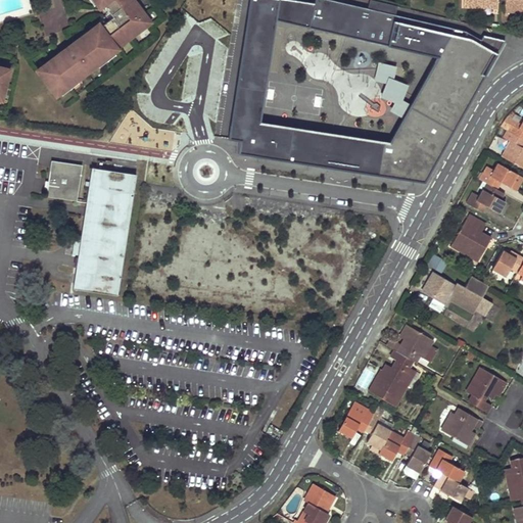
[(74,82),(75,83),(84,77),(102,62),(111,55),(110,53),(119,47),(146,27),(140,18),(145,14),(133,0),(95,0),(98,3),(101,7),(104,5),(113,17),(101,27),(99,25),(70,46),(73,49),(67,53),(65,50),(37,72),(55,95),(64,88),(74,82)]
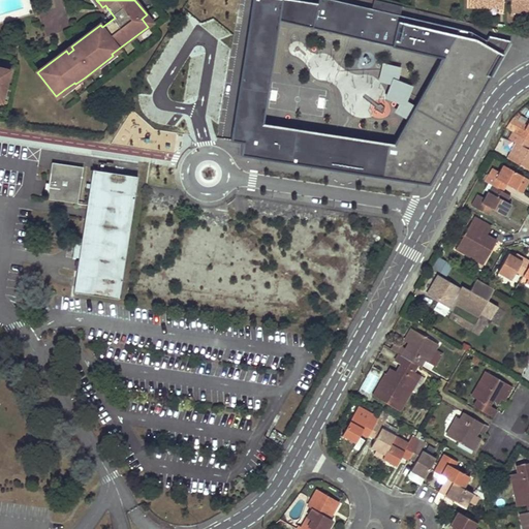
[(376,0),(375,0),(373,9),(335,0),(319,0),(319,4),(293,0),(252,0),(226,139),(243,143),(241,155),(429,185),(509,42),(490,36),(487,39),(469,32),(400,16),(403,6),(376,0)]
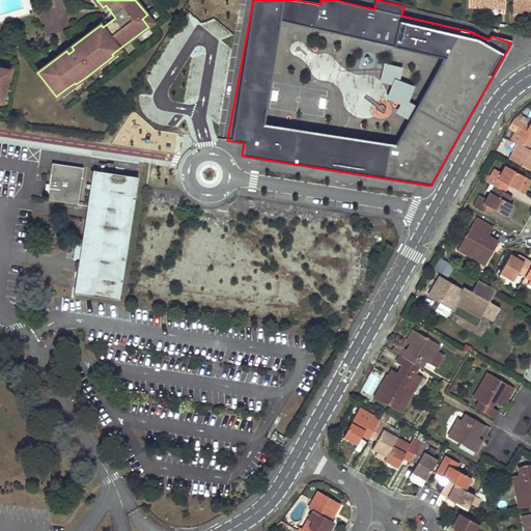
[(530,0),(512,0),(512,9),(530,9),(530,0)]
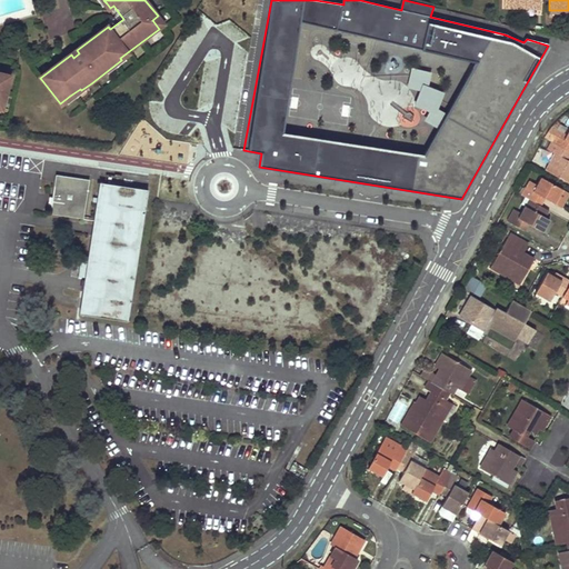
[(158,16),(152,20),(159,29),(165,25),(158,16)]
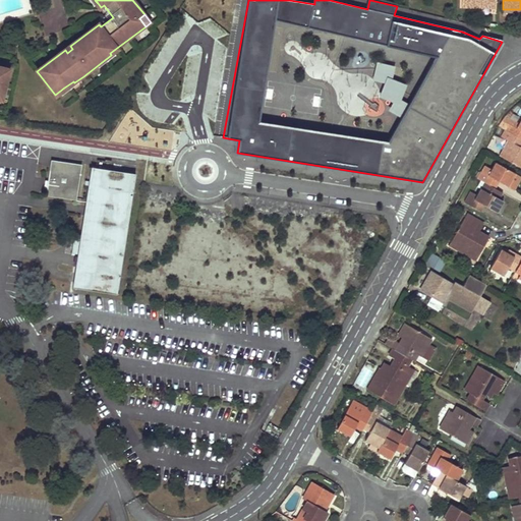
[(111,55),(102,62),(104,64),(121,51),(118,47),(110,53),(111,55)]
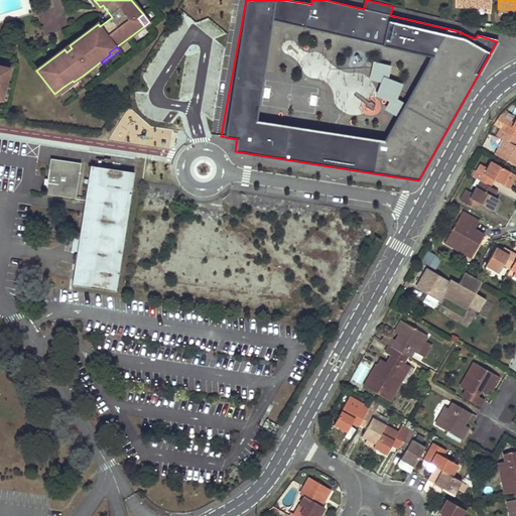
[(0,96),(2,98),(10,69),(0,66),(0,96)]
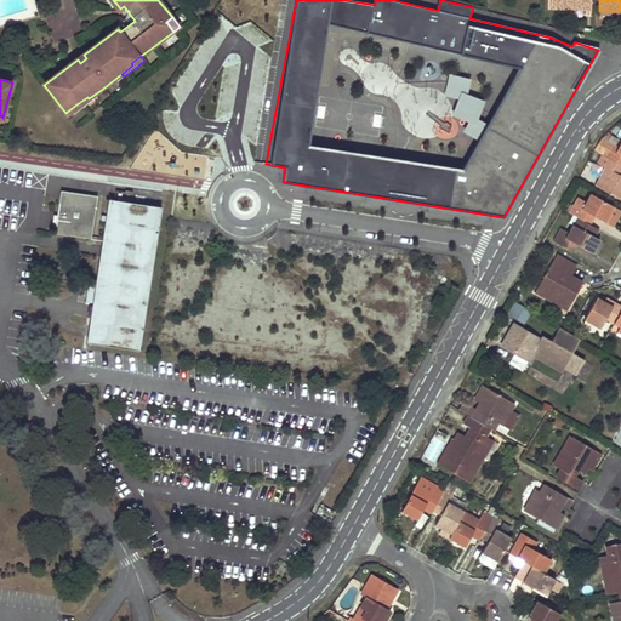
[(87,97),(77,104),(80,109),(102,93),(100,91),(89,98),(87,97)]
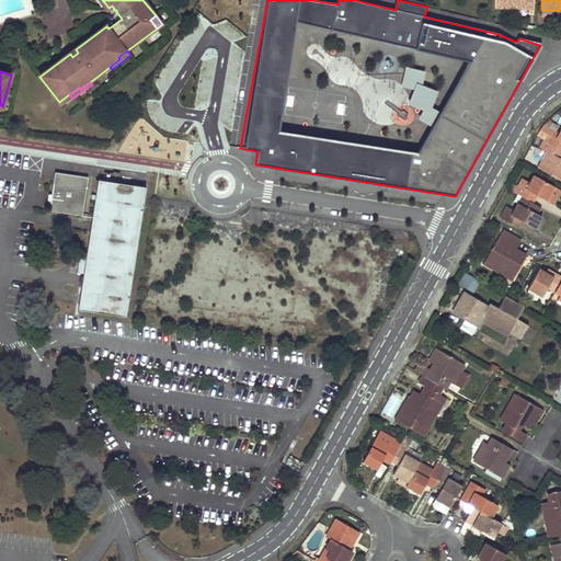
[(560,127),(558,133),(544,125),(540,128),(536,136),(544,140),(559,149),(560,145),(560,127)]
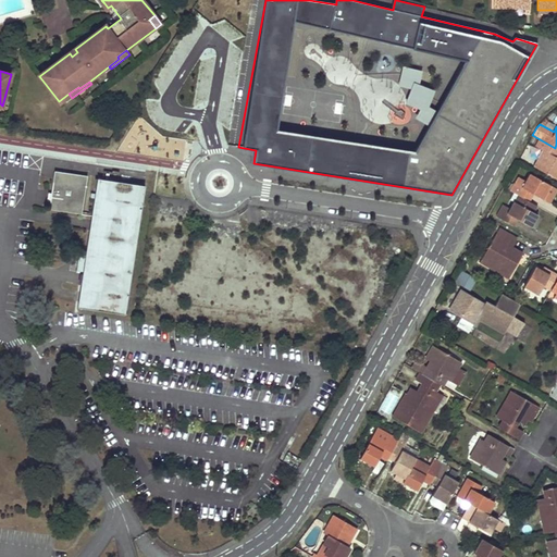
[(555,148),(540,139),(535,146),(542,150),(533,166),(556,180),(556,158),(555,157),(552,155),(555,148)]
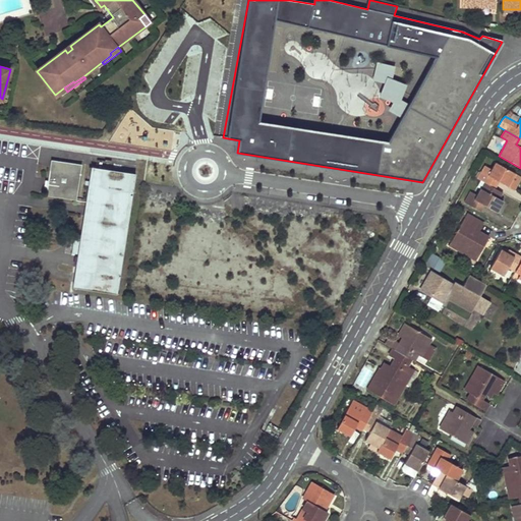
[(51,161),(46,195),(76,200),(81,165),(51,161)]
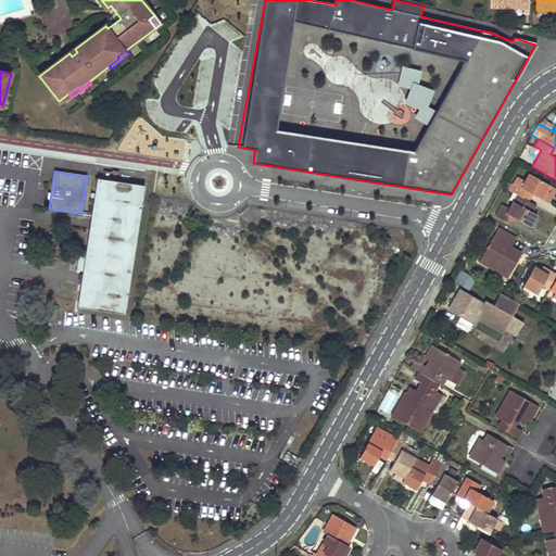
[(532,194),(542,200),(550,186),(528,174),(520,188),(514,184),(509,191),(513,193),(521,198),(525,200),(529,192),(532,194)]
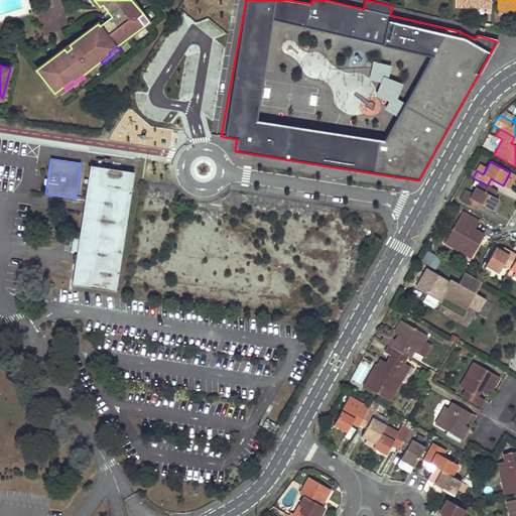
[(91,166),(73,284),(116,291),(134,172),(91,166)]
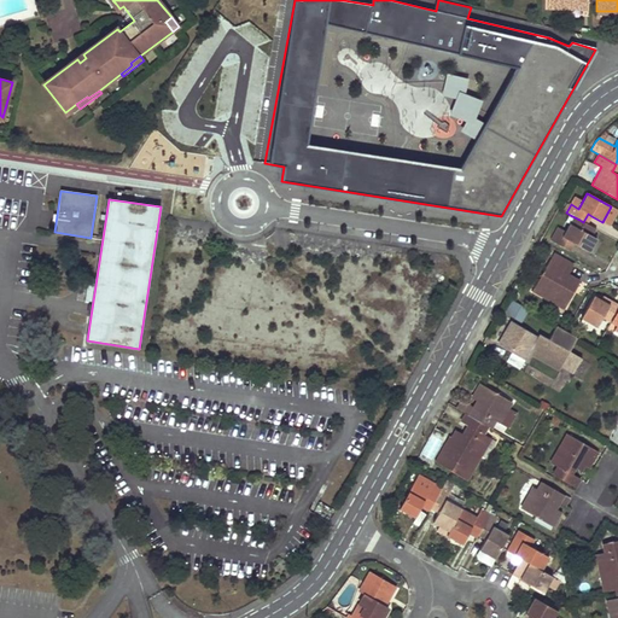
[(579,220),(570,215),(566,222),(570,225),(576,228),(579,220)]
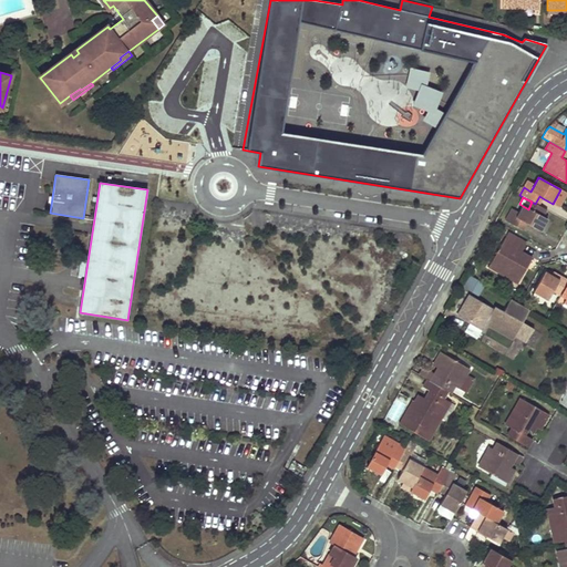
[(543,217),(547,210),(538,206),(535,204),(532,202),(528,209),(523,206),(519,213),(512,208),(505,220),(519,228),(523,222),(527,224),(540,232),(547,219),(543,217)]
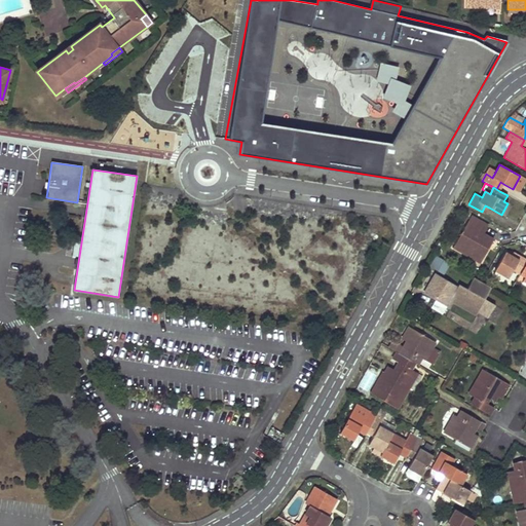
[(471,217),(453,248),(466,255),(467,252),(483,260),(493,240),(483,234),(482,236),(480,235),(485,225),(471,217)]
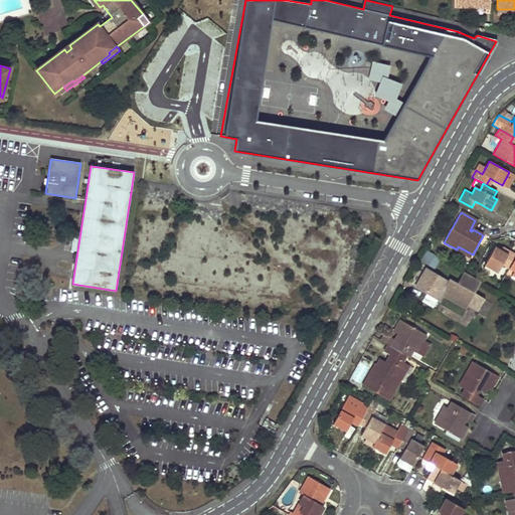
[(473,254),(458,246),(457,249),(471,258),(473,254)]
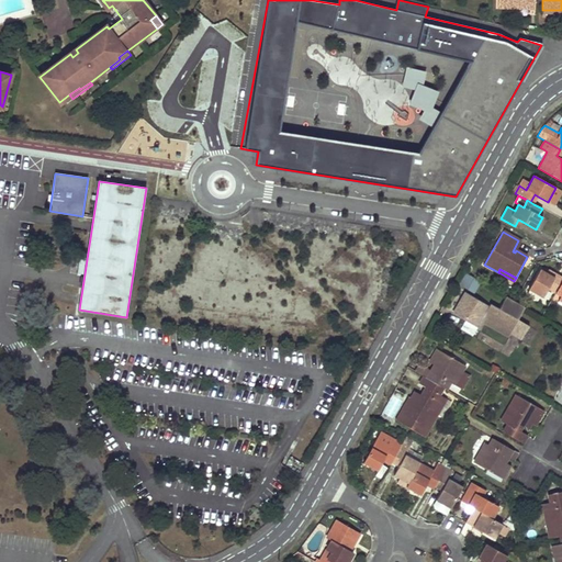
[(555,293),(561,281),(561,277),(555,273),(554,278),(547,273),(540,269),(528,290),(543,298),(548,289),(555,293)]
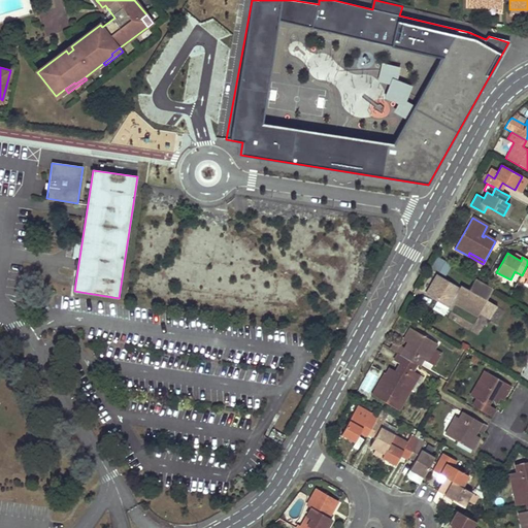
[(433,270),(444,275),(450,264),(438,259),(433,270)]
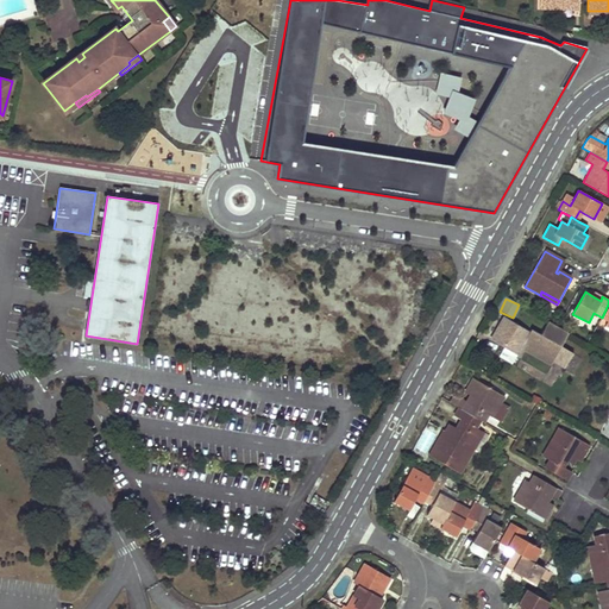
[(567,334),(547,322),(541,334),(532,330),(529,333),(504,319),(493,339),(519,355),(522,347),(525,344),(553,360),(565,366),(573,353),(560,347),(567,334)]
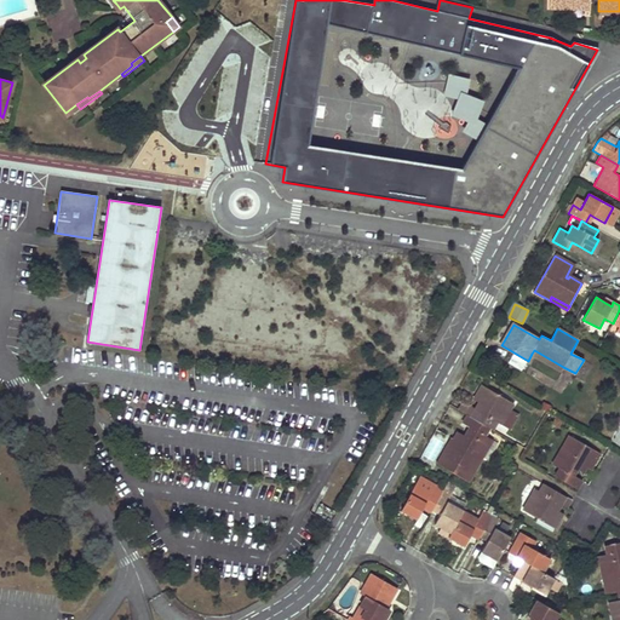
[(534,350),(532,354),(561,372),(563,367),(534,350)]
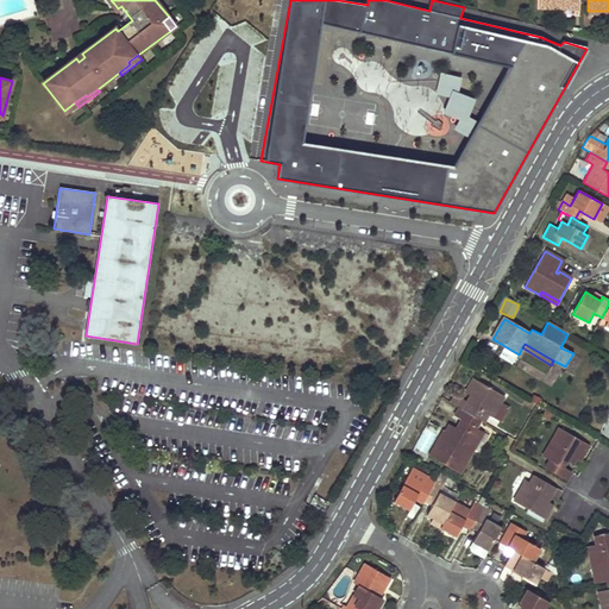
[(481,420),(484,422),(488,415),(501,422),(508,408),(501,403),(504,396),(473,378),(468,388),(472,390),(470,396),(466,401),(462,409),(481,420)]
